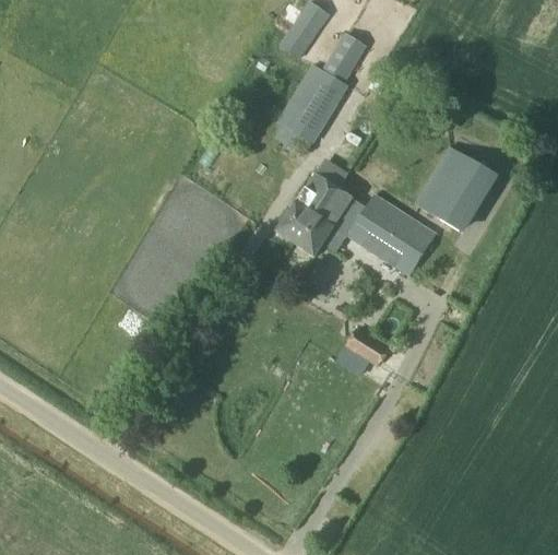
[(299,58),(330,14),(322,9),(312,2),(310,0),(280,44),(299,58)]
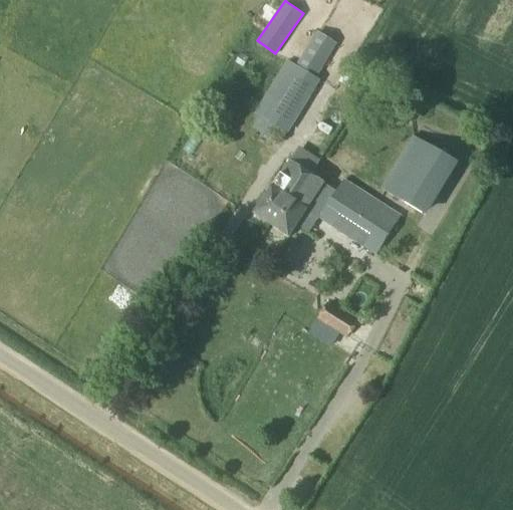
[(340,43),(332,52),(333,53),(323,65),(341,81),(359,60),(340,43)]
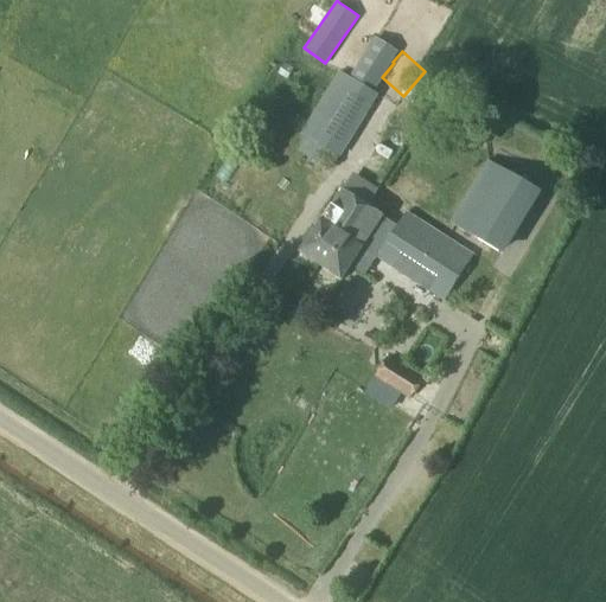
[(340,155),(378,93),(339,69),(300,132),(340,155)]
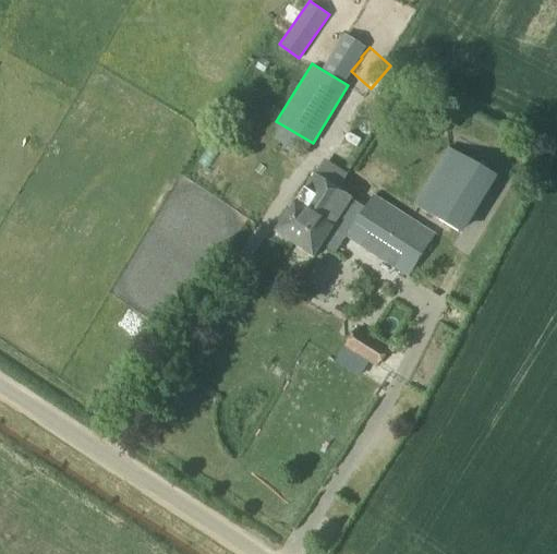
[(464,232),(498,175),(430,134),(395,192),(464,232)]
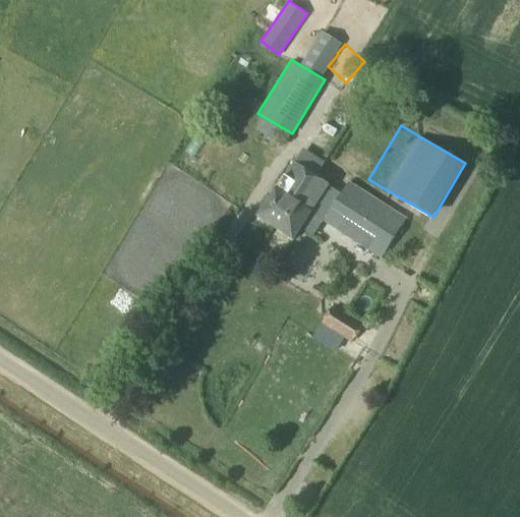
[(344,162),(366,161),(365,150),(344,151),(344,162)]
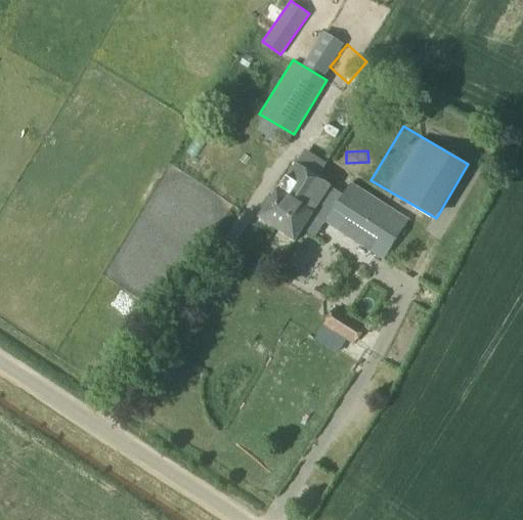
[(325,222),(325,221),(384,258),(410,217),(351,181),(344,192),(332,185),(333,184),(298,161),(262,216),(296,239),(312,214),(325,222)]
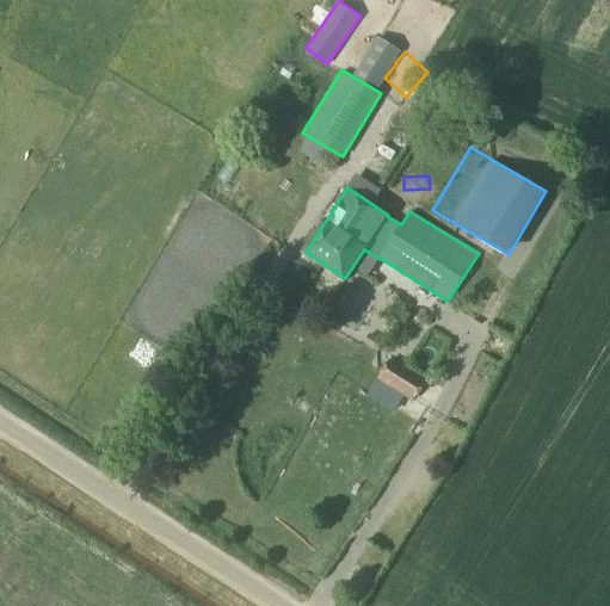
[(413,400),(425,379),(390,358),(379,378),(413,400)]
